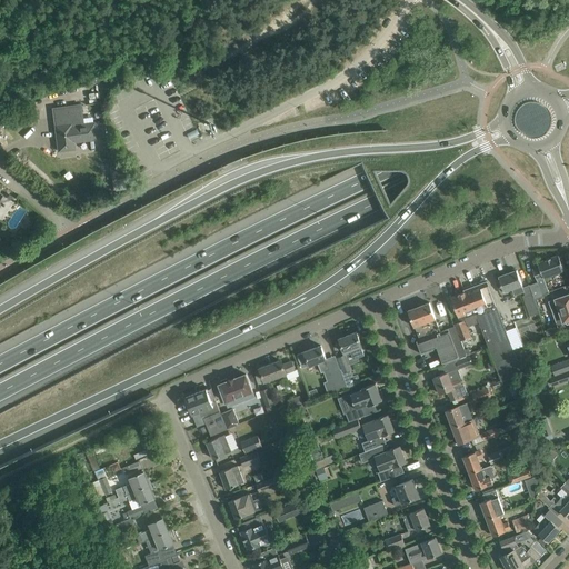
[(81,105),(53,108),(56,126),(57,138),(58,145),(59,151),(61,150),(75,149),(73,142),(97,139),(97,138),(105,137),(106,137),(105,130),(103,123),(102,123),(95,125),(95,123),(83,125),(81,105)]
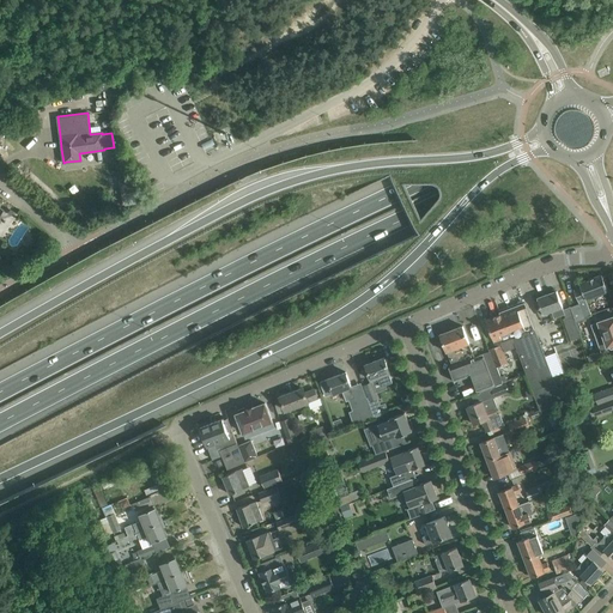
[(0,202),(0,234),(1,236),(7,226),(16,214),(10,210),(7,212),(0,207),(0,204),(0,202)]
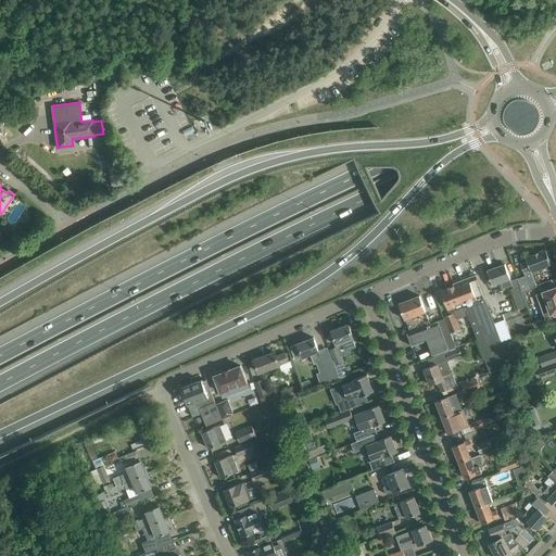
[(552,263),(546,249),(526,256),(527,260),(520,263),(526,276),(530,288),(531,287),(536,286),(531,272),(552,263)]
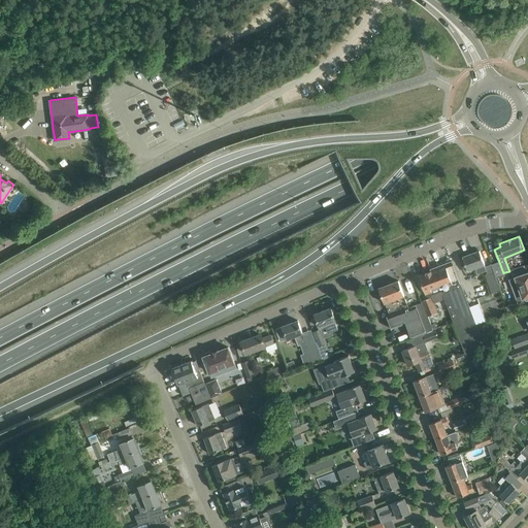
[(495,276),(491,265),(485,267),(485,264),(480,251),(463,257),(464,261),(461,262),(464,272),(475,268),(477,273),(486,270),(488,274),(485,275),(492,293),(501,290),(499,286),(498,282),(497,283),(495,276)]
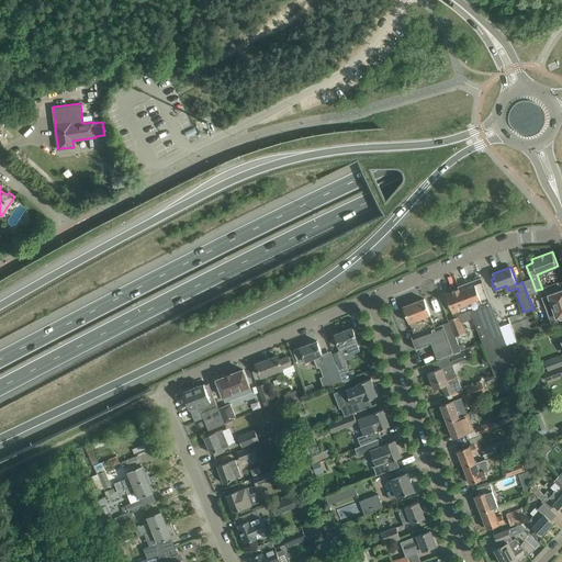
[(467,283),(465,283),(474,307),(469,310),(472,318),(482,343),(495,377),(514,369),(515,369),(481,278),(479,278),(479,277),(474,278),(475,280),(471,281),(470,279),(467,281),(467,283)]
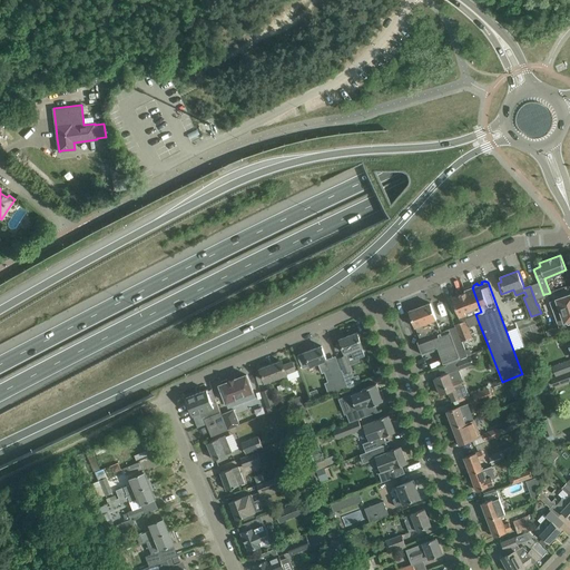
[(531,285),(536,297),(543,295),(539,283),(531,285)]
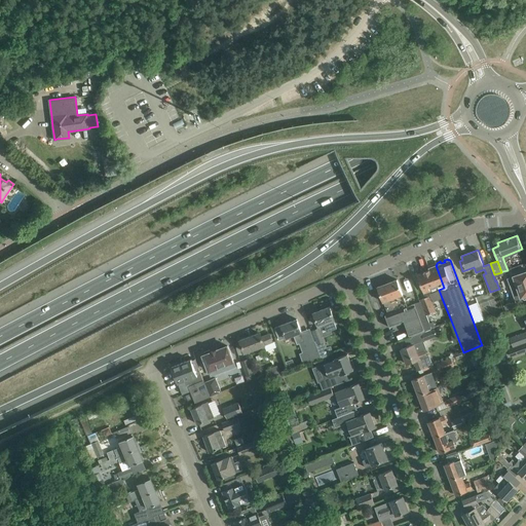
[(431,269),(417,274),(424,292),(425,298),(429,296),(431,301),(442,298),(439,290),(444,288),(436,265),(435,265),(436,268),(431,269)]
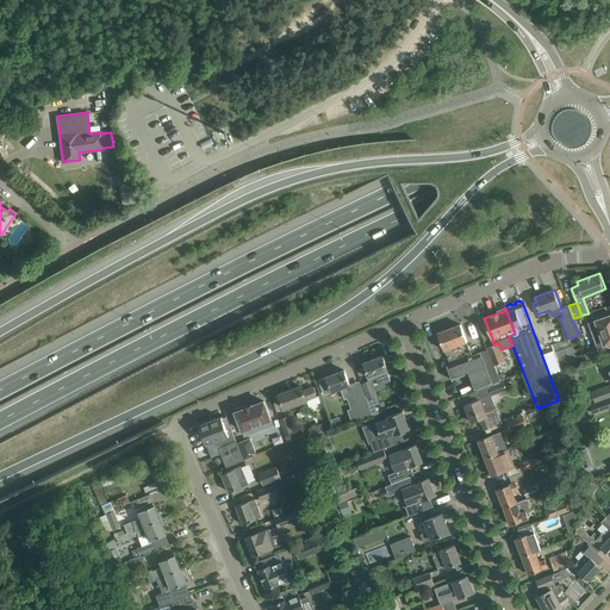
[(573,318),(572,319),(574,327),(576,325),(577,330),(579,329),(577,322),(584,318),(583,315),(582,316),(573,318)]
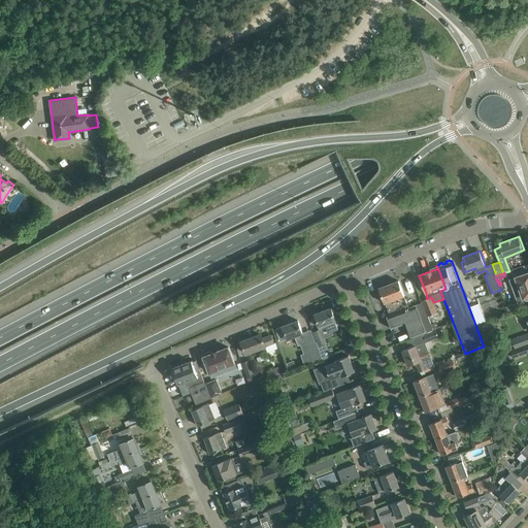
[(527,272),(510,279),(519,303),(520,306),(527,303),(527,272)]
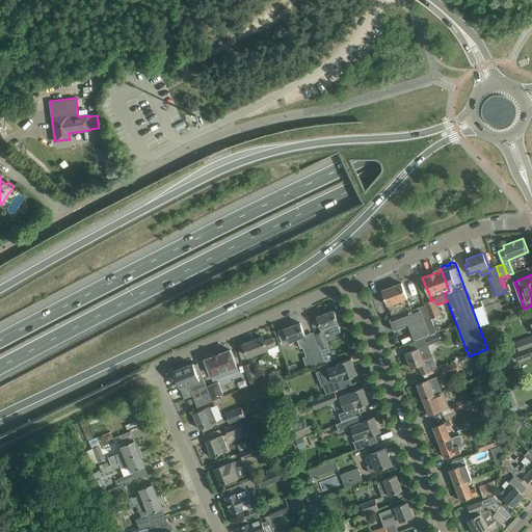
[(402,283),(381,290),(388,306),(388,304),(393,317),(411,310),(407,297),(402,283)]
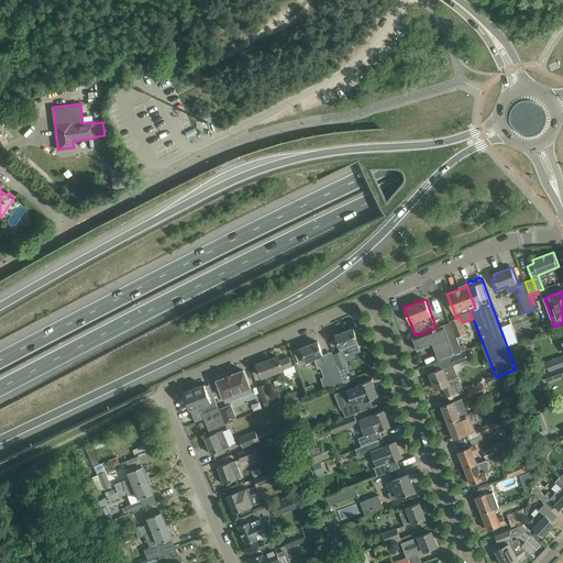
[(450,321),(451,322),(455,337),(456,337),(466,332),(462,322),(460,317),(455,319),(450,321)]
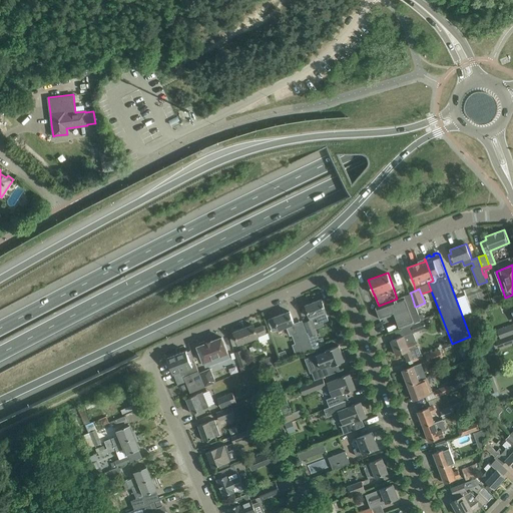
[(405,297),(404,297),(414,323),(422,320),(420,315),(416,307),(415,307),(411,294),(405,297)]
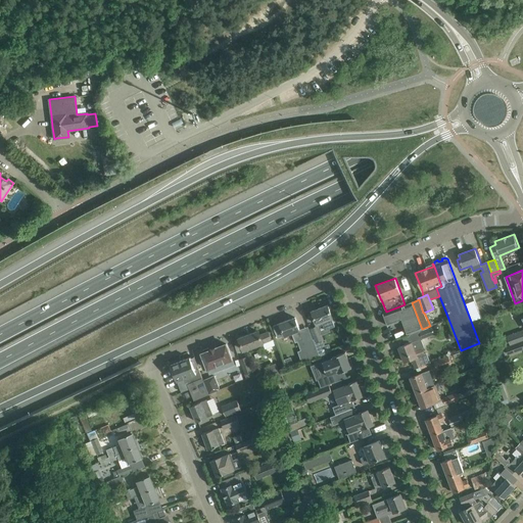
[(504,302),(501,303),(502,304),(503,308),(515,304),(515,303),(514,300),(511,301),(511,300),(508,301),(508,300),(503,302),(504,302)]
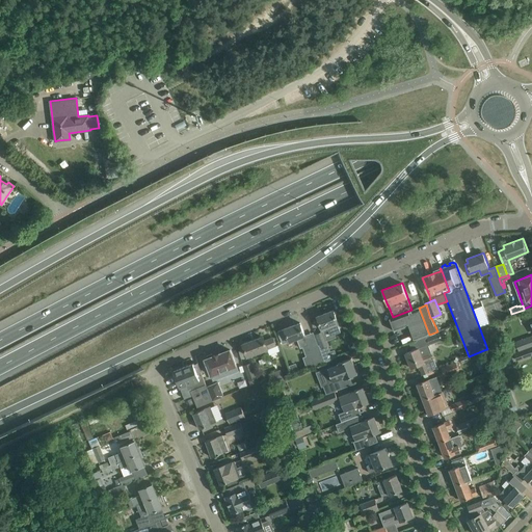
[(390,318),(395,331),(409,325),(415,341),(427,336),(429,335),(419,308),(411,310),(393,317),(391,318),(390,318)]
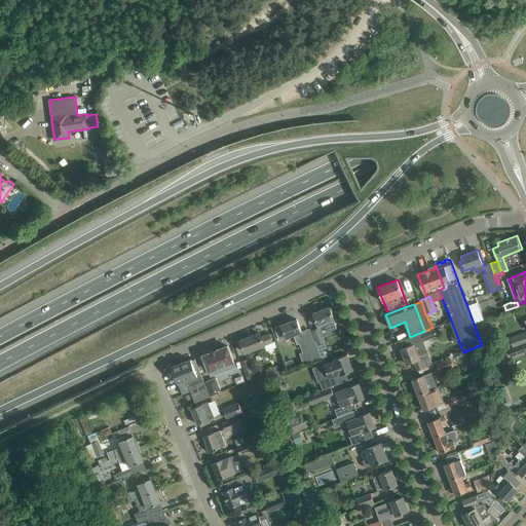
[(327,323),(330,330),(337,328),(334,320),(335,320),(330,306),(313,312),(318,326),(327,323)]
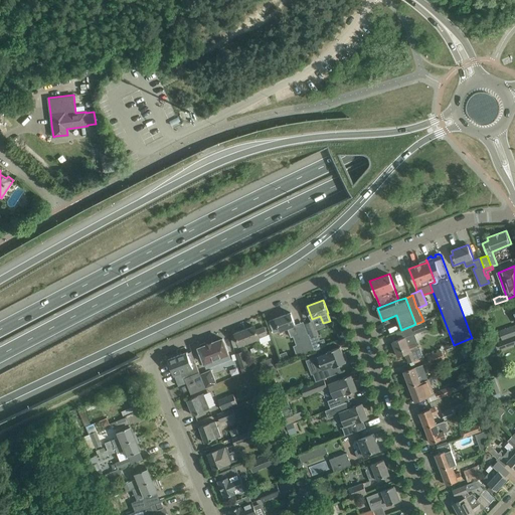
[(308,333),(303,322),(295,325),(291,312),(269,321),(274,333),(288,328),(291,337),(298,334),(305,352),(315,348),(311,337),(309,332),(308,333)]
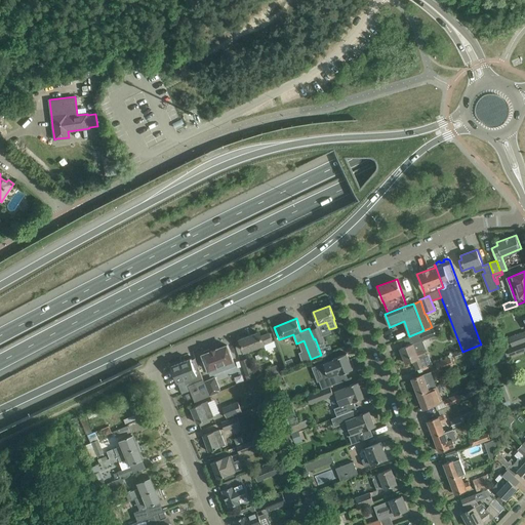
[(319,327),(312,330),(315,338),(317,344),(324,340),(322,336),(319,327)]
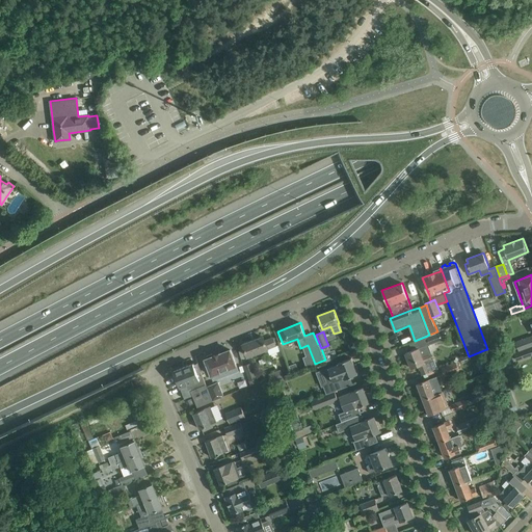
[(440,333),(427,337),(429,344),(442,340),(440,333)]
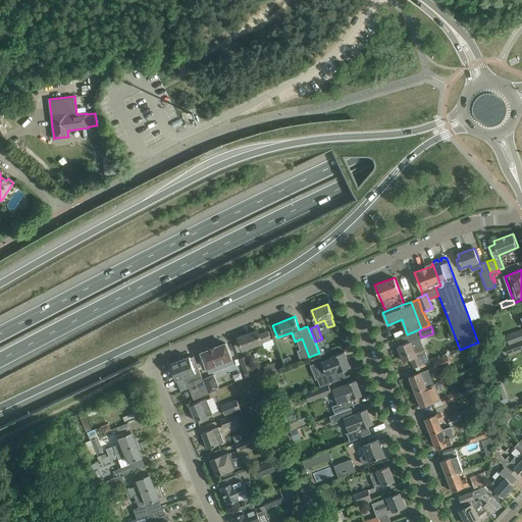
[(480,328),(475,330),(479,342),(484,340),(480,328)]
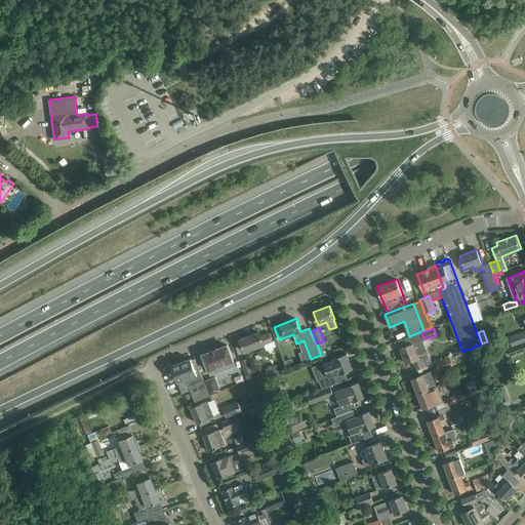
[(524,331),(510,337),(513,346),(524,340),(524,331)]
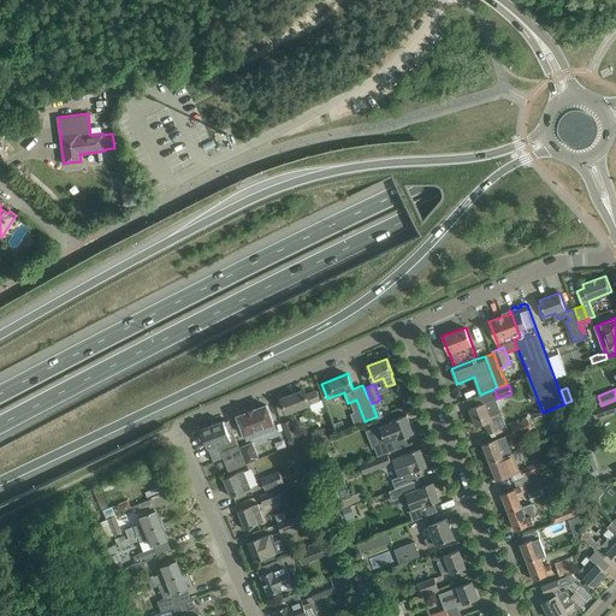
[(285,409),(286,410),(286,412),(309,403),(313,410),(326,404),(320,390),(307,395),(304,390),(282,400),(284,404),(282,406),(284,410),(285,409)]
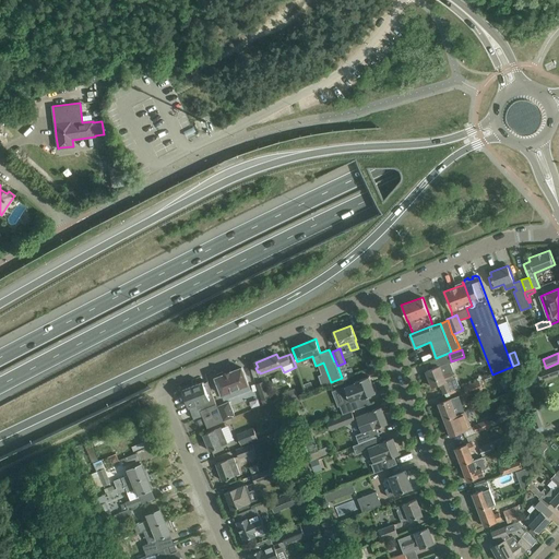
[(426,371),(432,387),(440,383),(444,394),(460,388),(455,378),(454,379),(448,363),(426,371)]
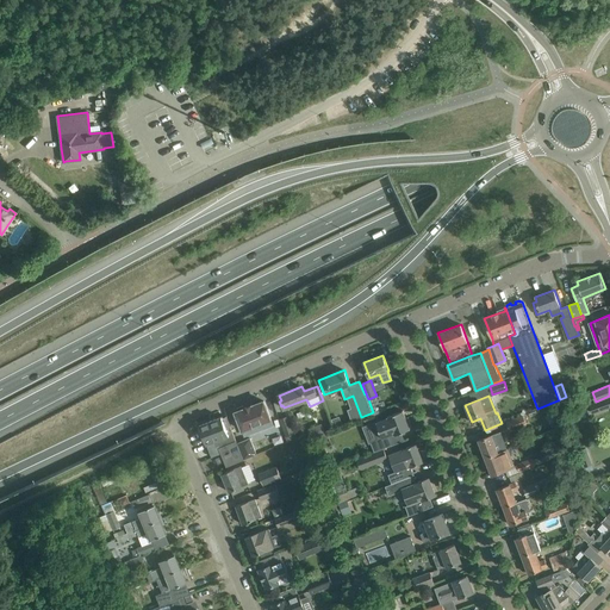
[(609,396),(596,402),(590,404),(593,414),(609,406),(609,396)]
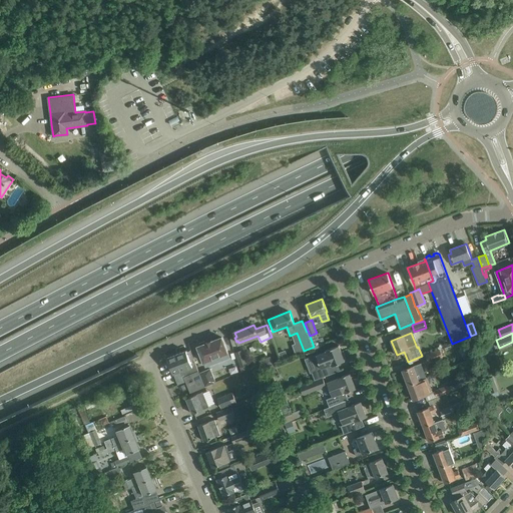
[(199,346),(198,347),(205,367),(229,358),(222,337),(211,341),(210,341),(210,342),(207,343),(206,343),(205,343),(206,344),(205,344),(204,342),(199,344),(199,346)]
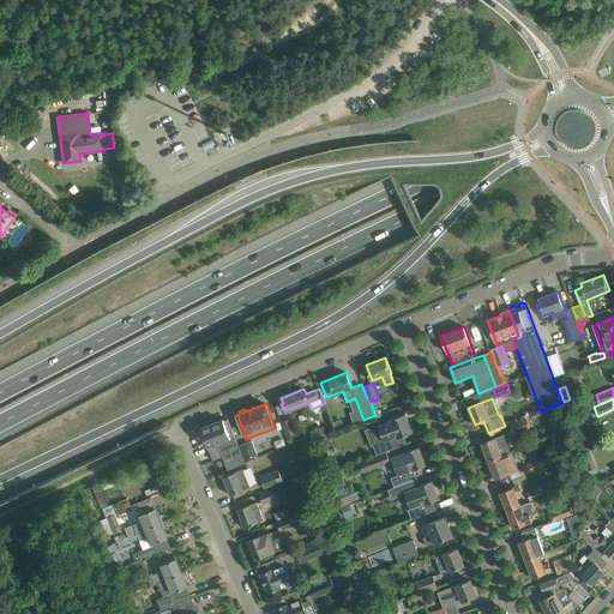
[(390,419),(391,420),(374,427),(380,443),(374,445),(378,453),(395,447),(391,438),(397,437),(397,438),(413,432),(411,429),(414,428),(410,421),(409,421),(405,413),(390,419)]
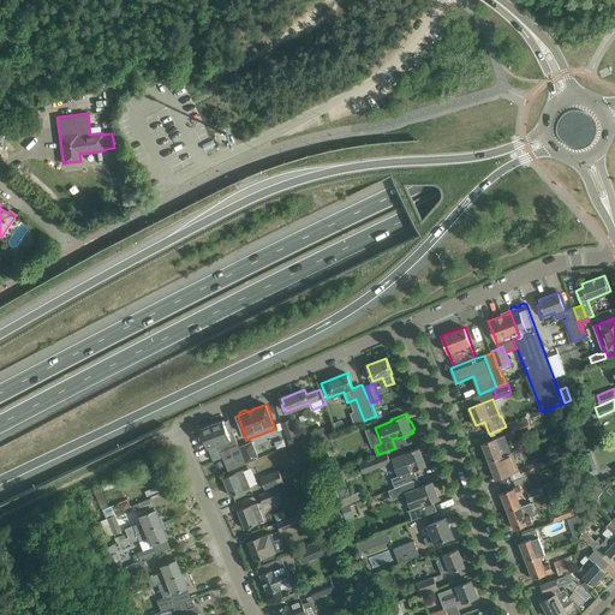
[(292,445),(299,441),(291,419),(284,423),(292,445)]
